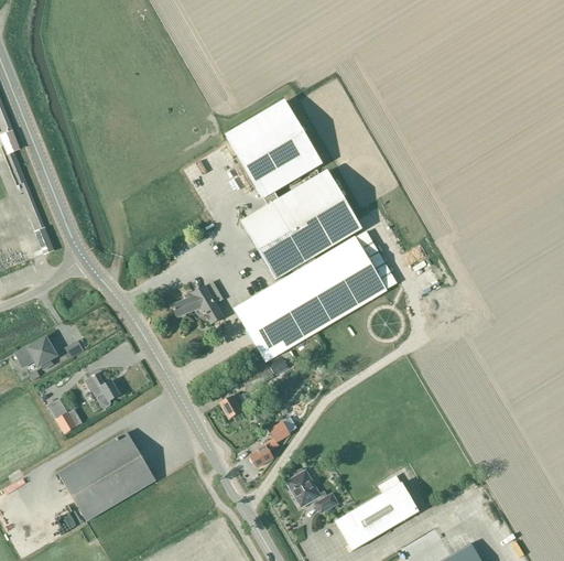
[(20,148),(12,128),(0,96),(0,106),(8,126),(7,127),(9,130),(0,132),(0,133),(7,152),(9,151),(22,182),(23,182),(42,227),(34,229),(36,235),(43,251),(54,248),(14,150),(20,148)]
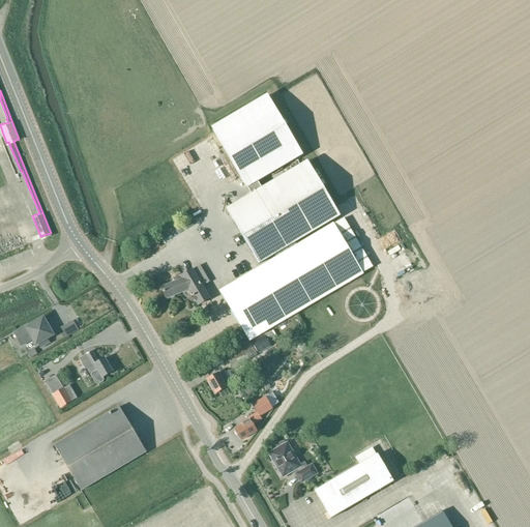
[(302,152),(297,143),(267,91),(210,124),(251,193),(227,206),(259,261),(274,252),(276,256),(221,289),(248,338),(363,269),(373,264),(345,215),(297,243),(290,230),(333,204),(307,158),(261,186),(258,179),(302,152)]
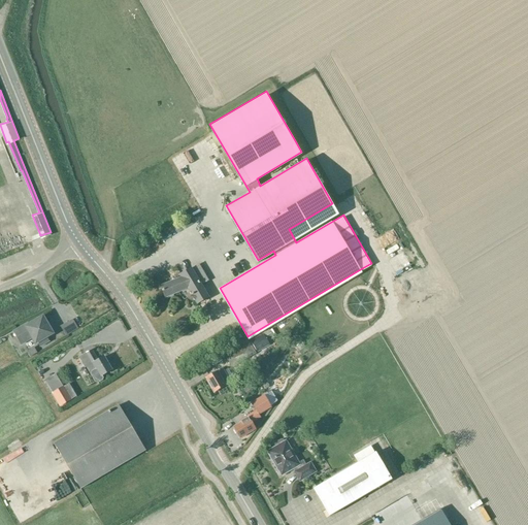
[(399,254),(388,258),(390,263),(402,259),(399,254)]
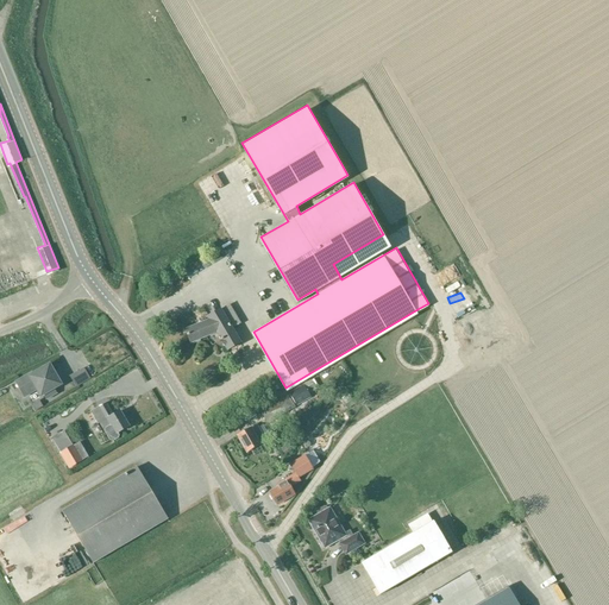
[(233,325),(240,321),(230,301),(208,314),(209,317),(186,327),(190,340),(217,329),(227,347),(242,339),(233,325)]
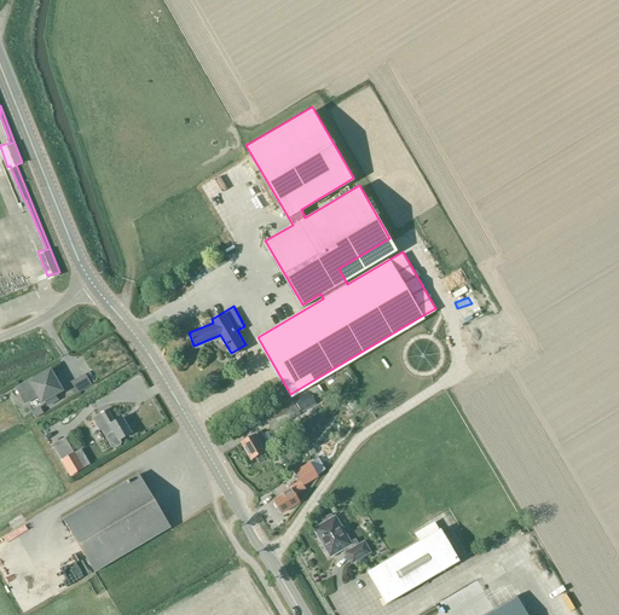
[(50,370),(35,378),(33,376),(19,383),(28,399),(40,392),(47,404),(58,398),(56,393),(64,388),(59,378),(56,381),(50,370)]
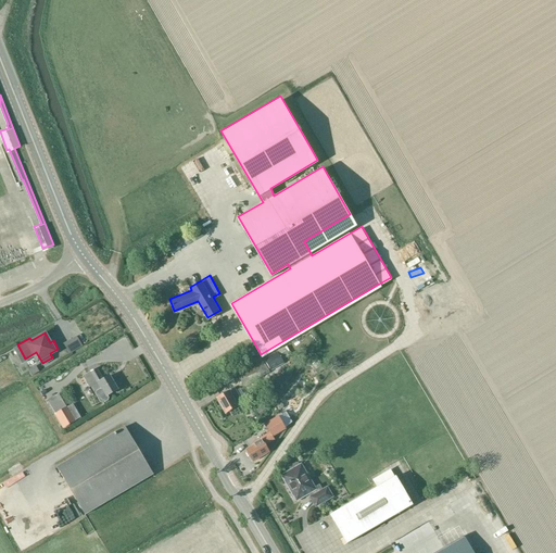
[(76,347),(83,343),(77,332),(70,337),(76,347)]
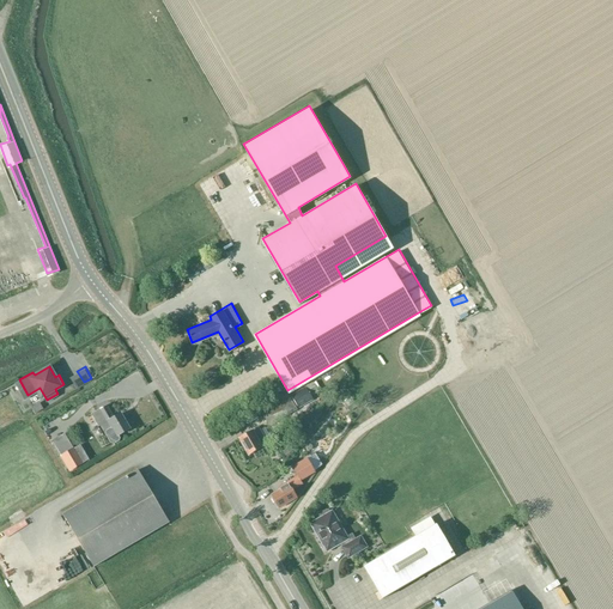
[(261,406),(263,410),(262,410),(269,424),(313,397),(304,385),(275,403),(273,399),(261,406)]
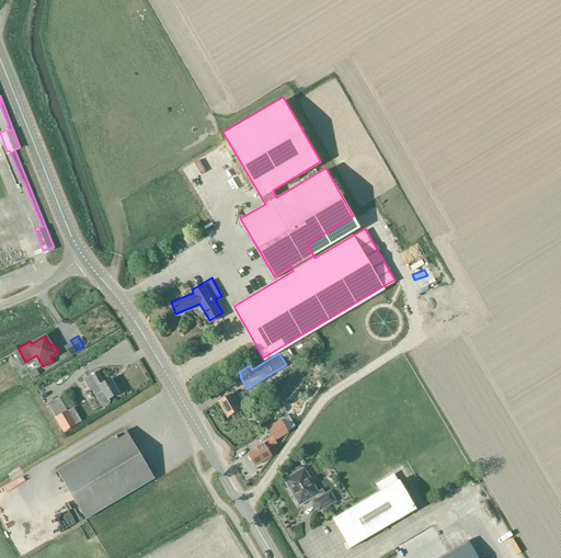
[(321,361),(315,366),(320,375),(328,369),(321,361)]
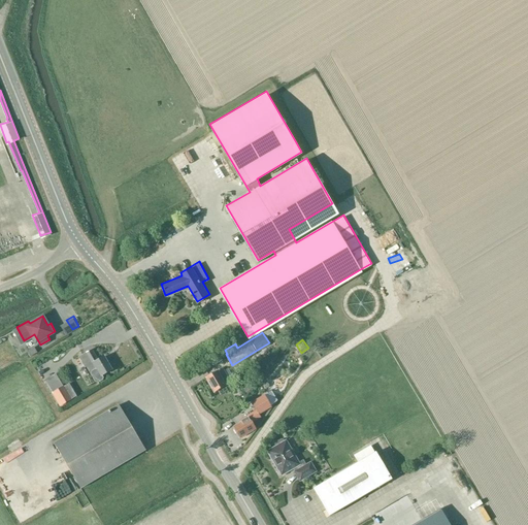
[(78,355),(85,365),(78,369),(83,376),(90,372),(91,371),(96,381),(98,381),(103,379),(103,375),(102,373),(111,367),(104,354),(99,357),(92,347),(78,355)]
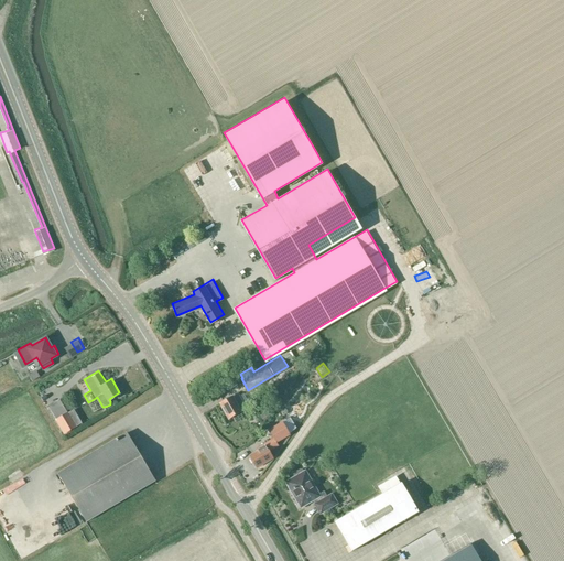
[(229,417),(241,408),(247,405),(239,391),(234,395),(234,394),(220,401),(229,417)]
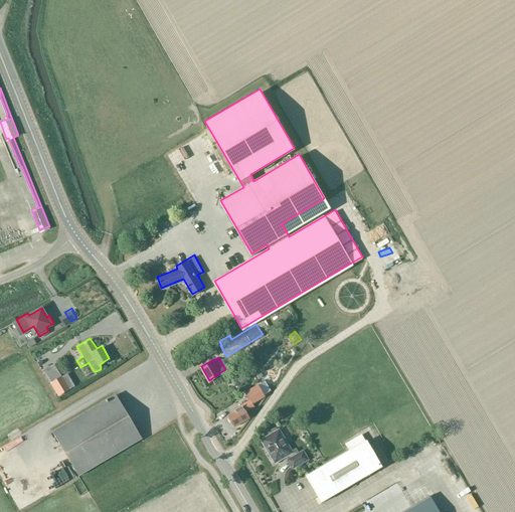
[(50,380),(58,394),(73,385),(65,371),(62,373),(50,380)]
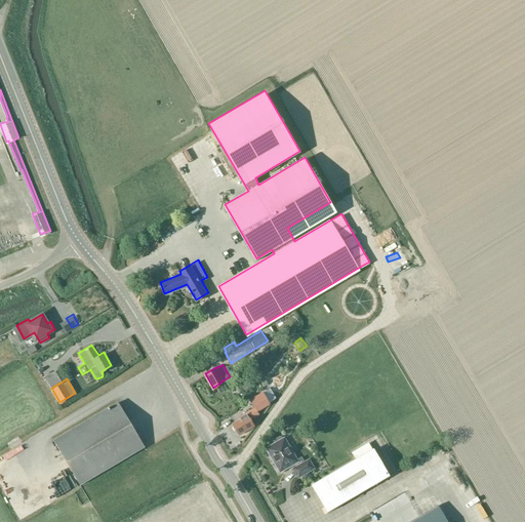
[(233,423),(239,433),(254,424),(250,418),(259,413),(257,409),(270,402),(263,391),(250,398),(254,406),(238,415),(240,418),(233,423)]
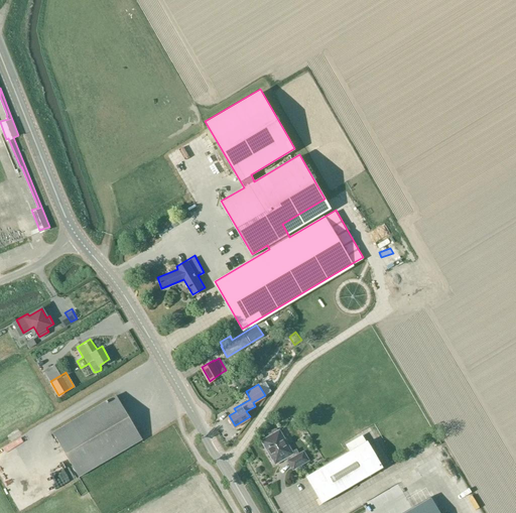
[(52,431),(79,475),(142,437),(116,393),(52,431)]
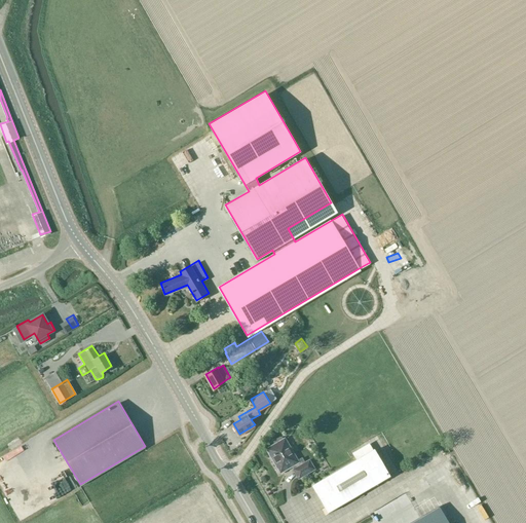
[(292,465),(293,468),(292,468),(298,478),(315,468),(309,457),(304,460),(302,455),(298,458),(285,436),(284,437),(279,436),(273,439),(273,442),(265,447),(279,473),(292,465)]
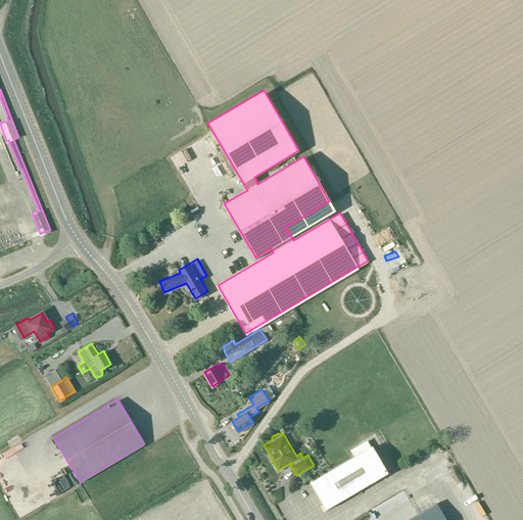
[(327,509),(384,474),(388,472),(372,445),(372,446),(367,438),(350,448),(354,456),(311,482),(327,509)]
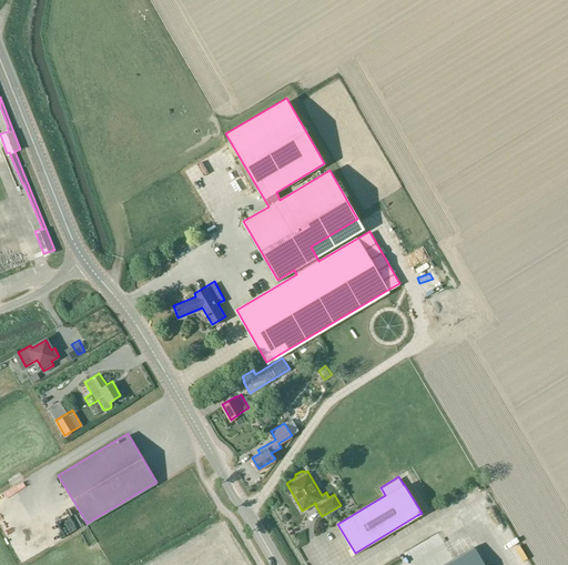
[(79,523),(70,527),(73,536),(83,532),(79,523)]
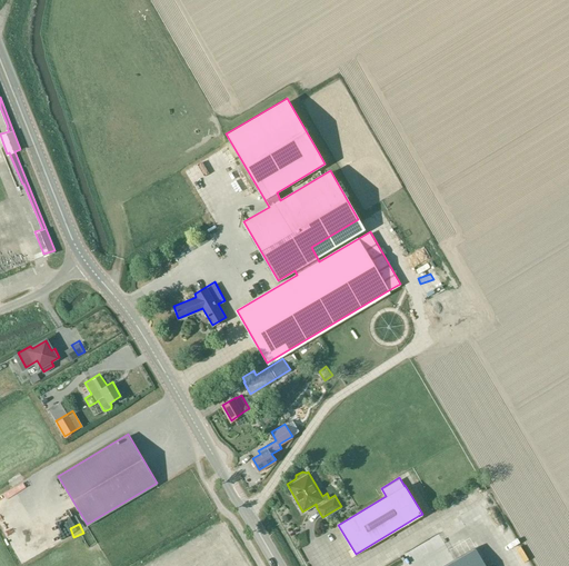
[(486,565),(475,546),(439,565),(486,565)]
